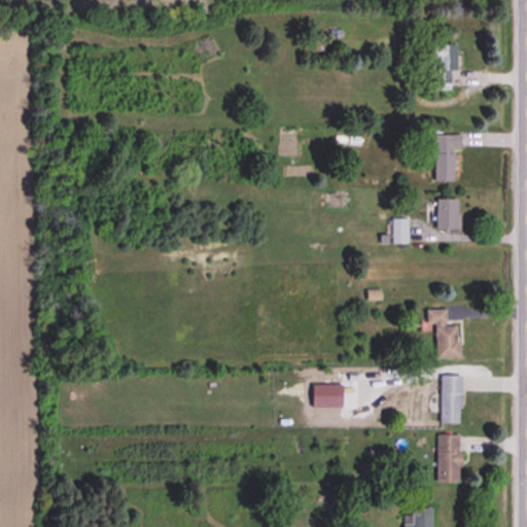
[(456,71),(456,44),(428,44),(428,61),(434,61),(434,91),(450,91),(450,71),(456,71)]
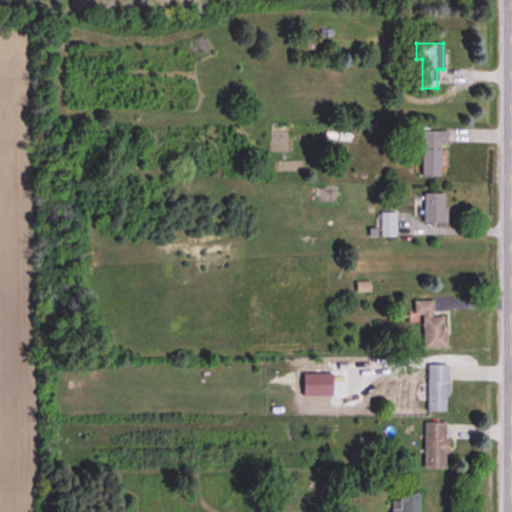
[(421,176),(443,176),(443,130),(421,130),(421,176)]
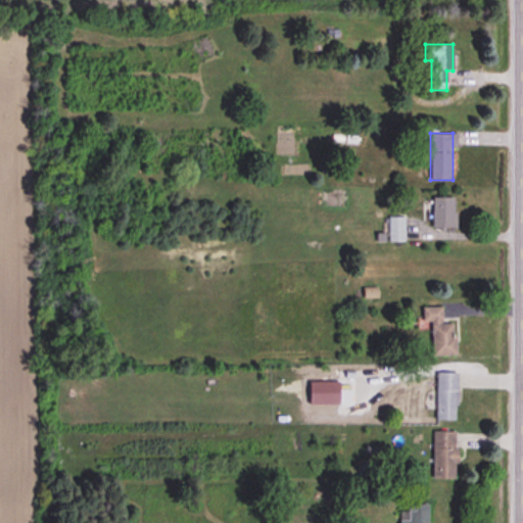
[(431,229),(456,229),(456,197),(431,197),(431,229)]
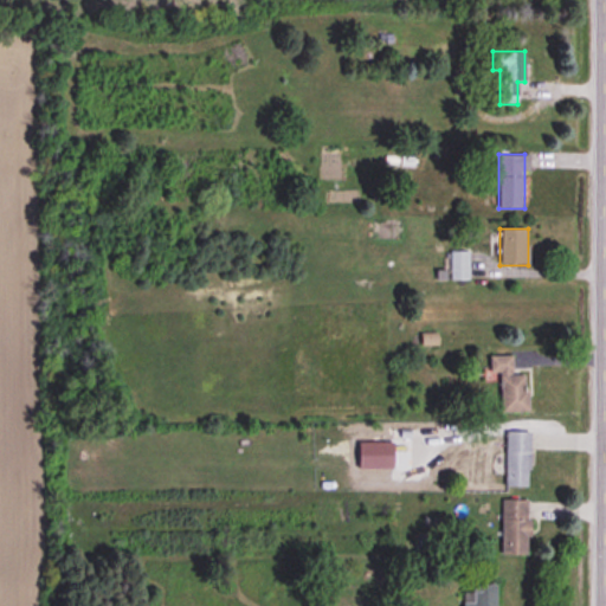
[(470,279),(470,251),(450,251),(450,279),(470,279)]
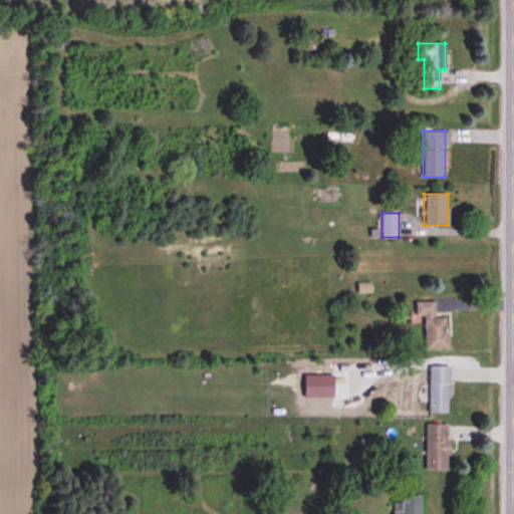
[(424,350),(447,350),(447,318),(434,318),(434,302),(416,302),(416,317),(424,317),(424,350)]
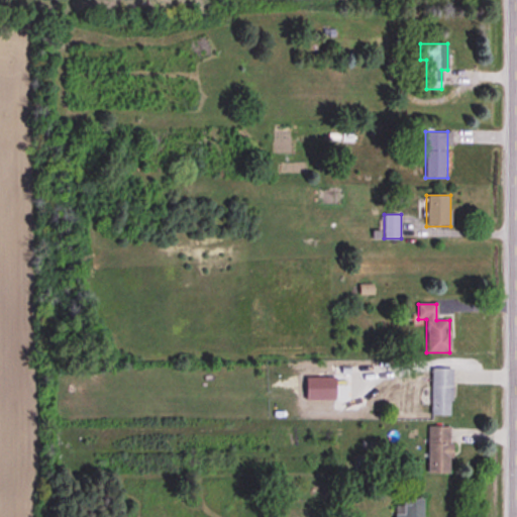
[(451,416),(451,369),(431,369),(431,416),(451,416)]
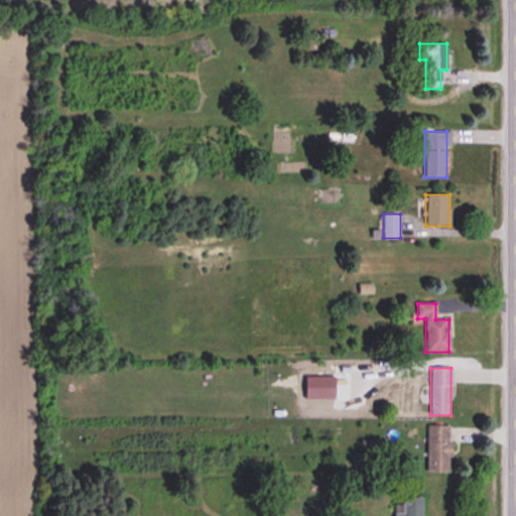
[(426,473),(449,473),(449,425),(426,425),(426,473)]
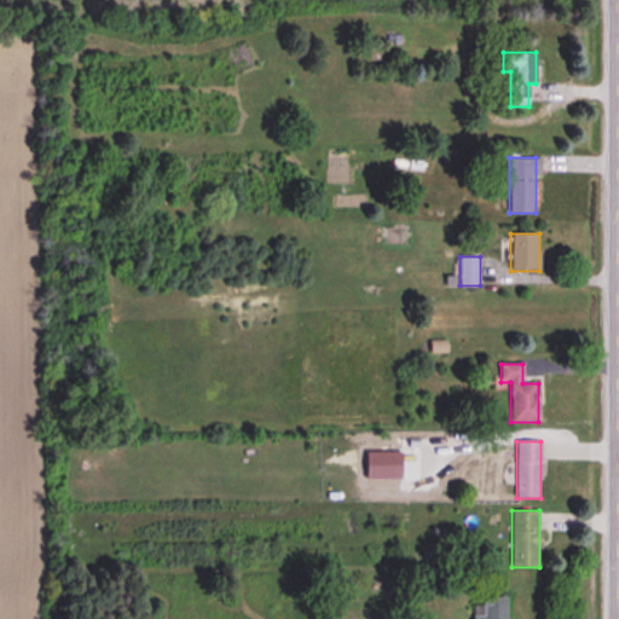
[(507,618),(507,597),(482,597),(481,618),(507,618)]
